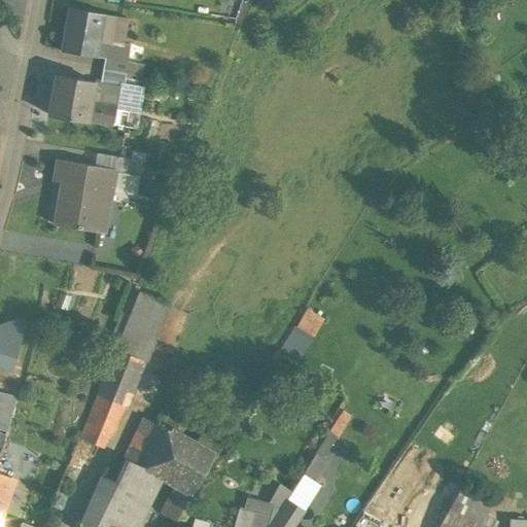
[(104,14),(68,7),(61,51),(103,59),(103,57),(105,43),(100,42),(104,14)]
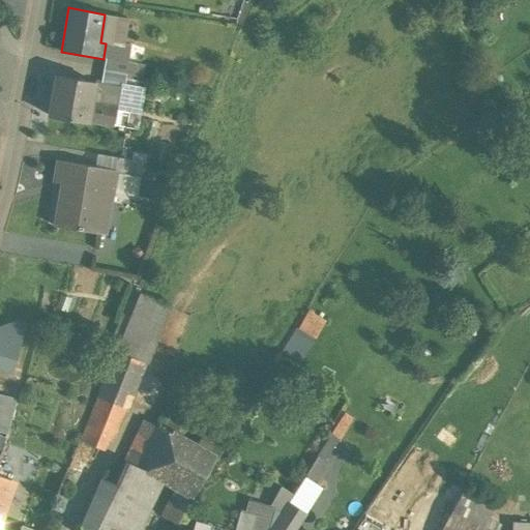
[(121,47),(106,43),(104,57),(126,61),(129,45),(122,43),(121,47)]
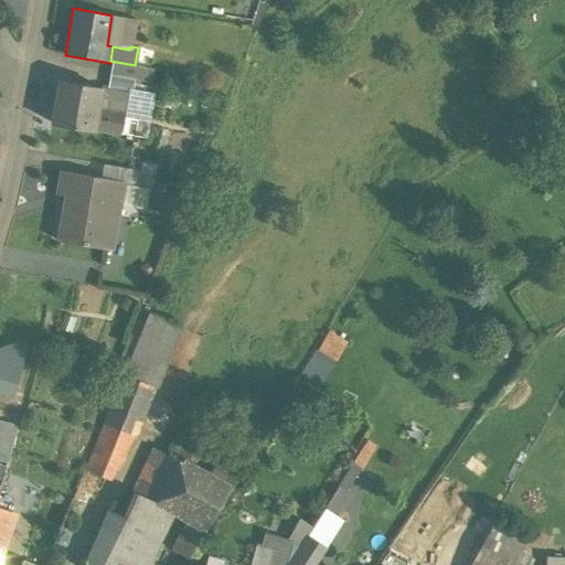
[(135,65),(110,61),(110,63),(112,63),(109,75),(132,80),(135,65)]
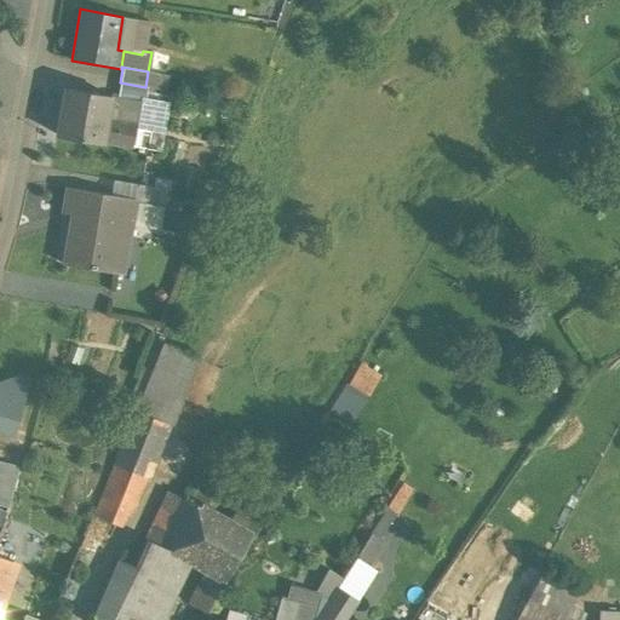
[(145,87),(120,82),(116,98),(116,99),(139,103),(143,104),(144,99),(145,87)]
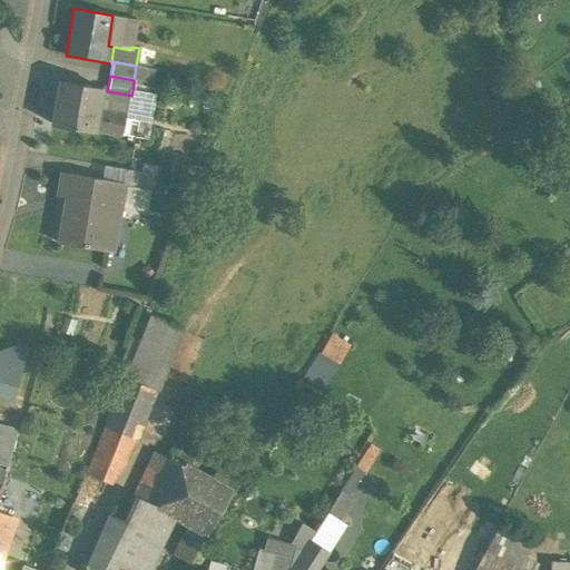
[(155,84),(134,80),(133,91),(151,96),(155,84)]
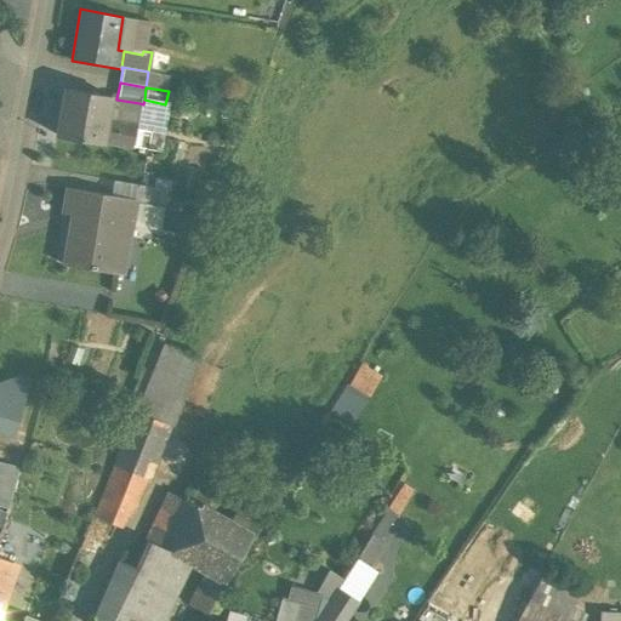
[(110,97),(66,89),(57,136),(102,143),(102,142),(107,119),(110,97)]
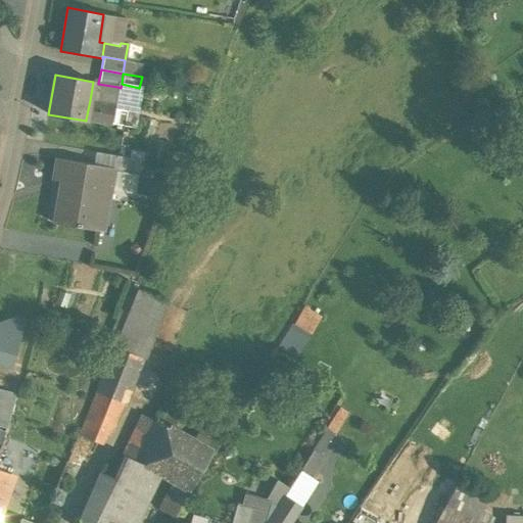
[(117,87),(98,84),(98,83),(93,82),(90,100),(114,104),(117,87)]
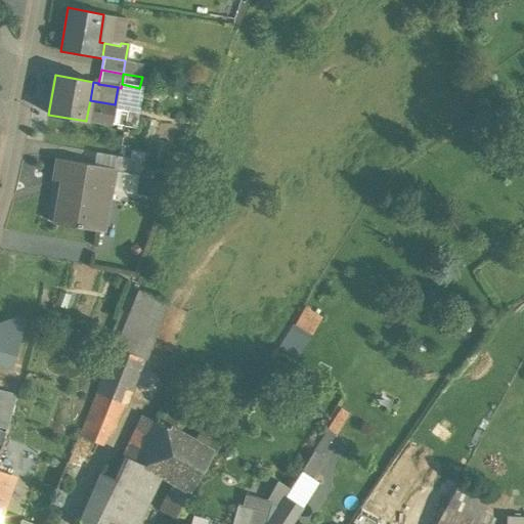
[(115,104),(90,100),(86,120),(112,124),(115,110),(115,104)]
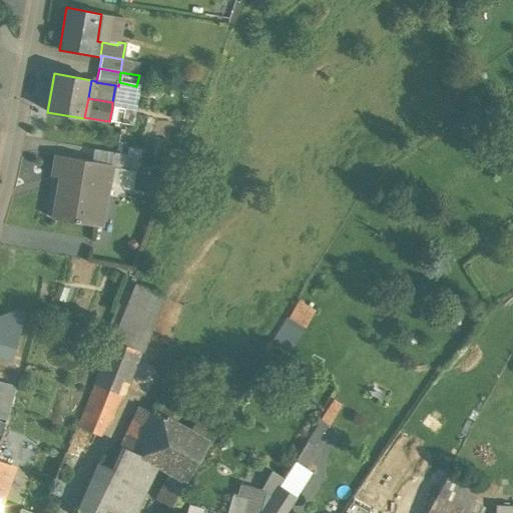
[(124,109),(112,107),(109,121),(121,123),(124,109)]
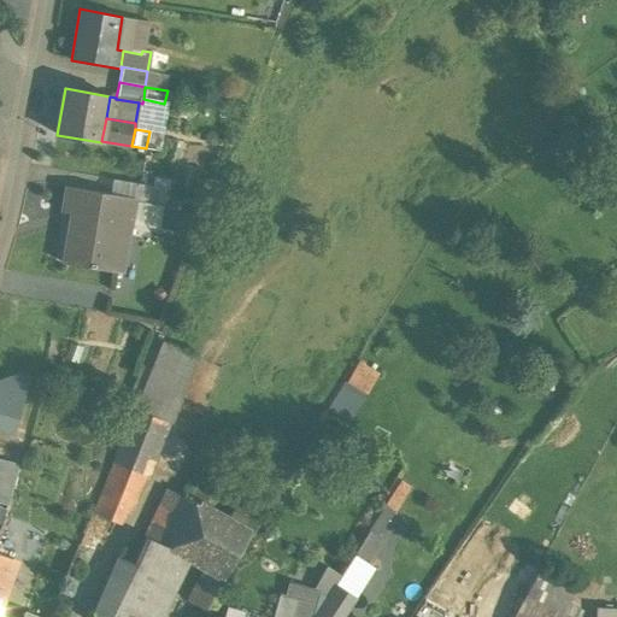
[(165,189),(136,184),(134,199),(134,203),(162,209),(165,189)]
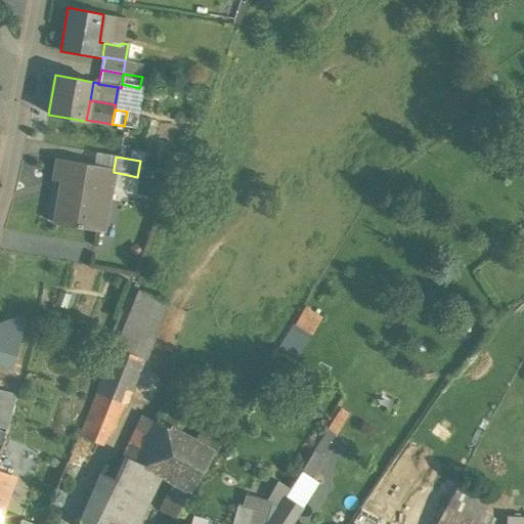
[(114,169),(57,160),(54,180),(62,182),(55,224),(95,231),(102,189),(110,190),(114,172),(114,169)]
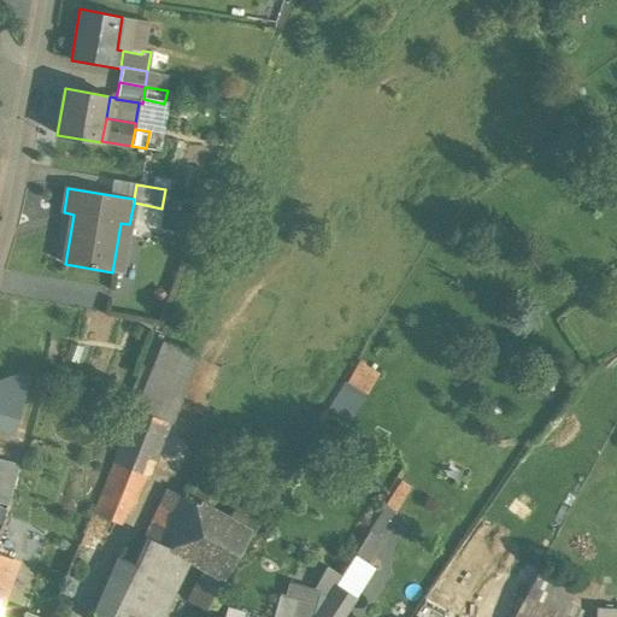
[(0,428),(13,433),(30,377),(19,374),(0,380),(0,428)]
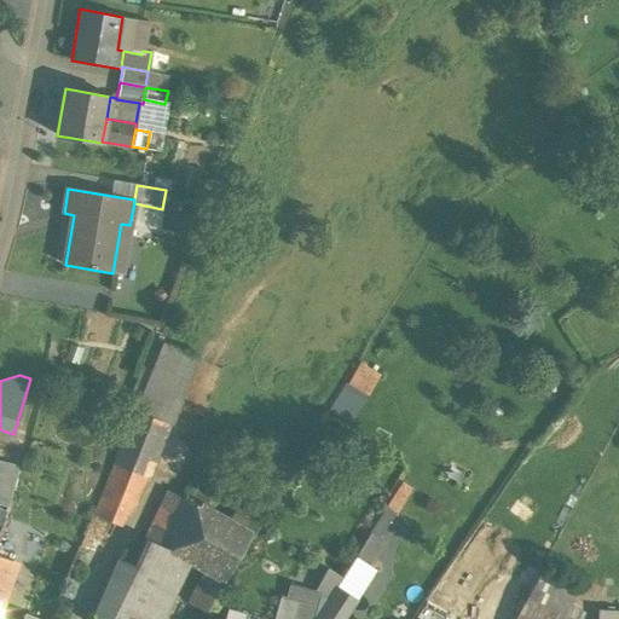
[(368,410),(341,397),(330,420),(357,433),(368,410)]
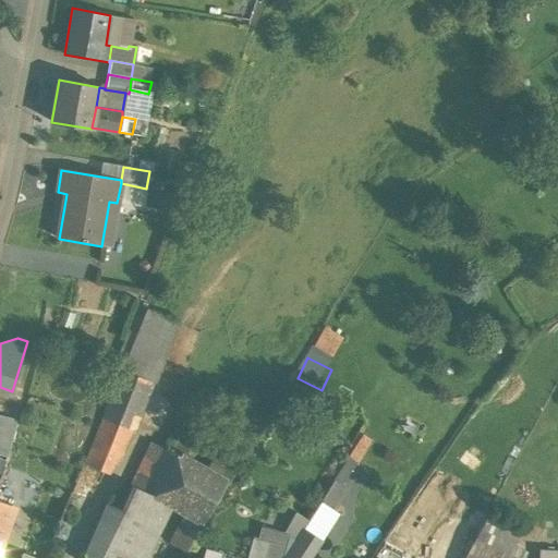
[(152,380),(124,370),(105,419),(133,431),(152,380)]
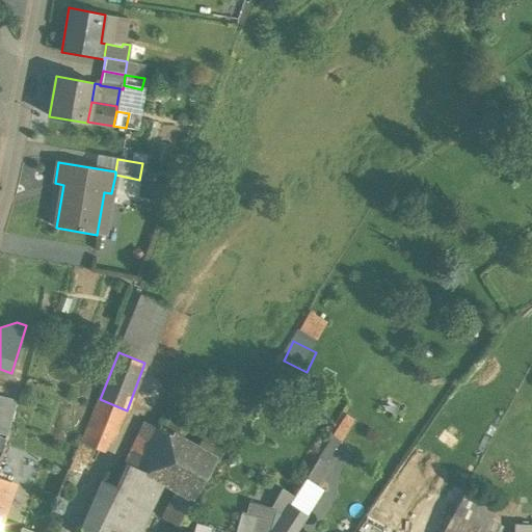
[(267,373),(241,358),(236,369),(242,373),(232,396),(247,404),(260,381),(262,382),(267,373)]
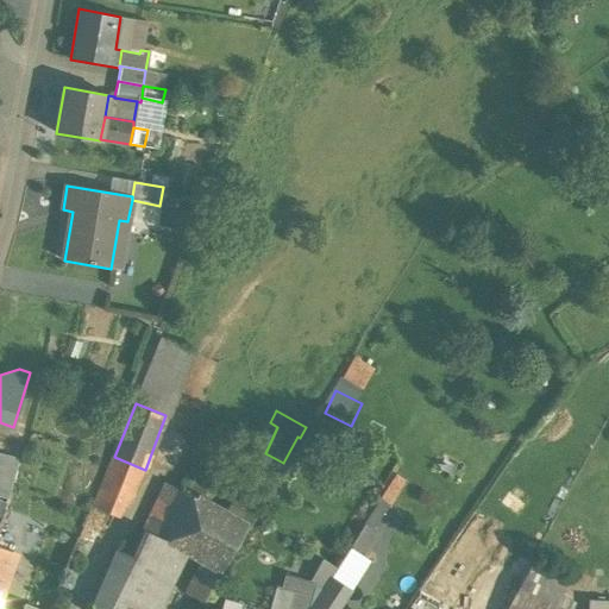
[(17,463),(0,456),(0,494),(7,497),(17,463)]
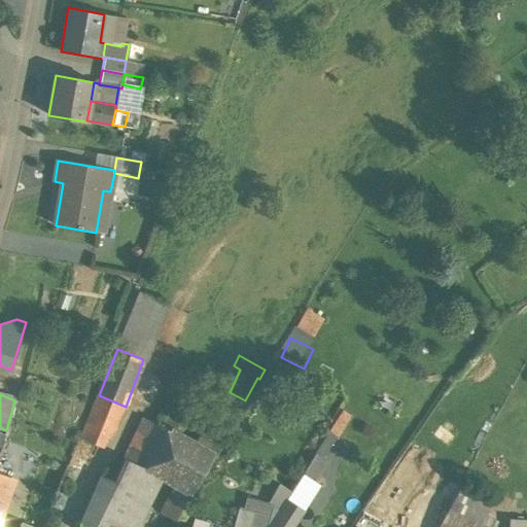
[(181,419),(162,410),(155,423),(174,431),(181,419)]
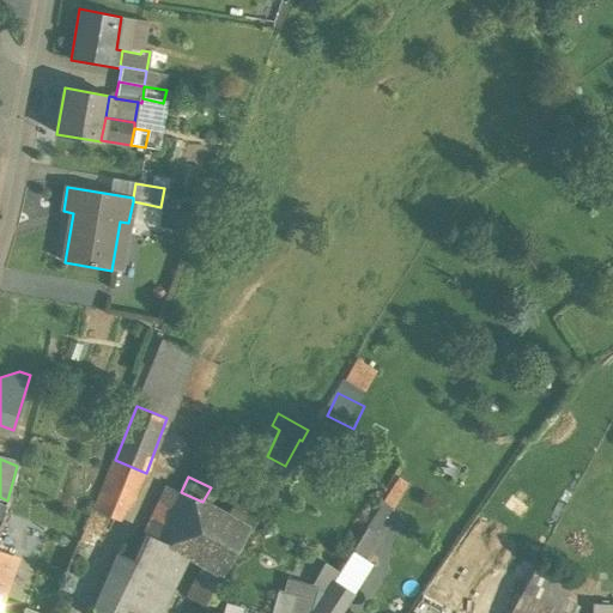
[(202,502),(181,492),(159,539),(187,551),(186,552),(205,563),(223,572),(248,527),(202,502)]
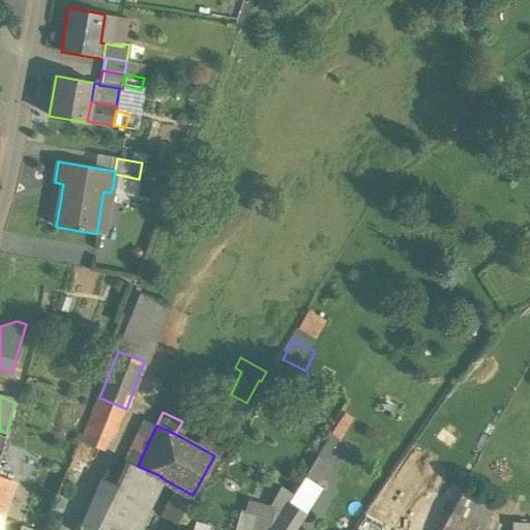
[(329,470),(311,457),(298,472),(318,487),(329,470)]
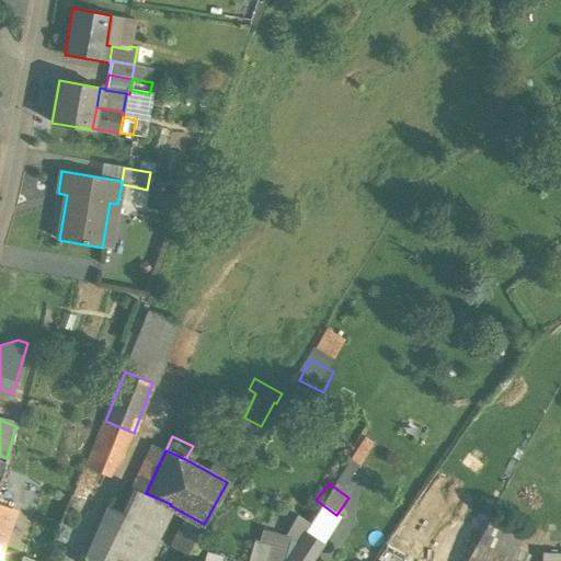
[(146,493),(134,488),(124,512),(160,527),(170,505),(171,504),(146,493)]
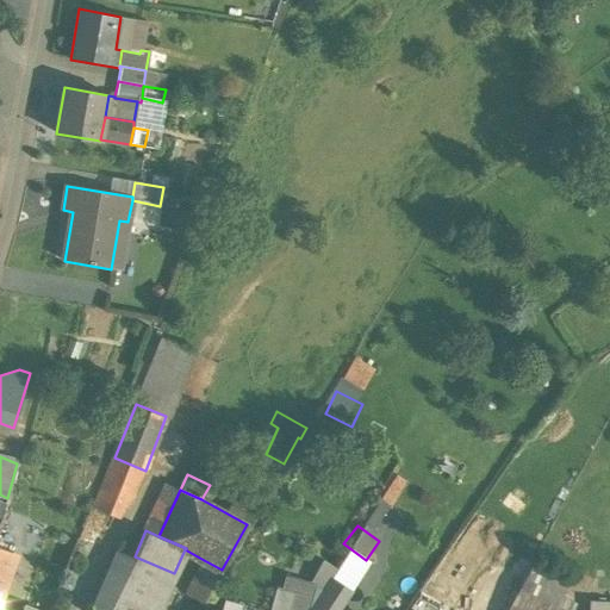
[(16,556),(0,549),(0,582),(5,584),(16,556)]
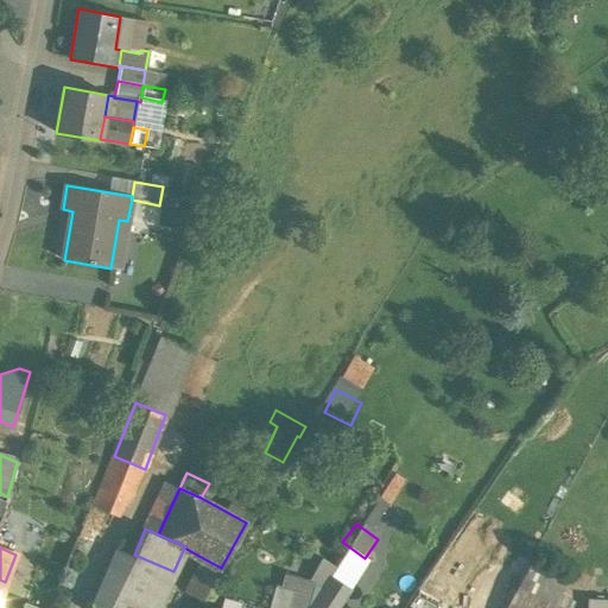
[(134,555),(118,549),(94,602),(105,607),(106,607),(154,607),(173,571),(134,555)]
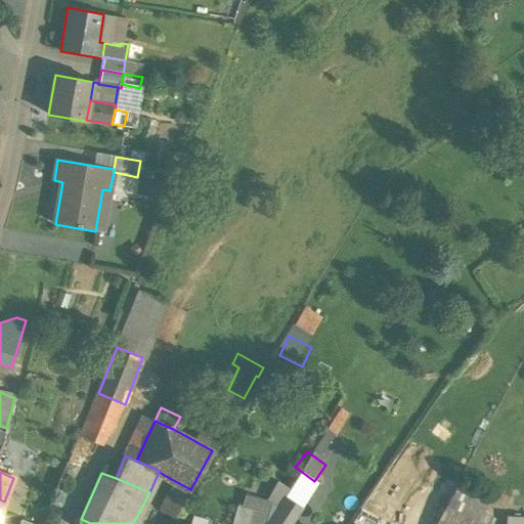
[(175,481),(165,499),(172,504),(180,509),(190,489),(175,481)]
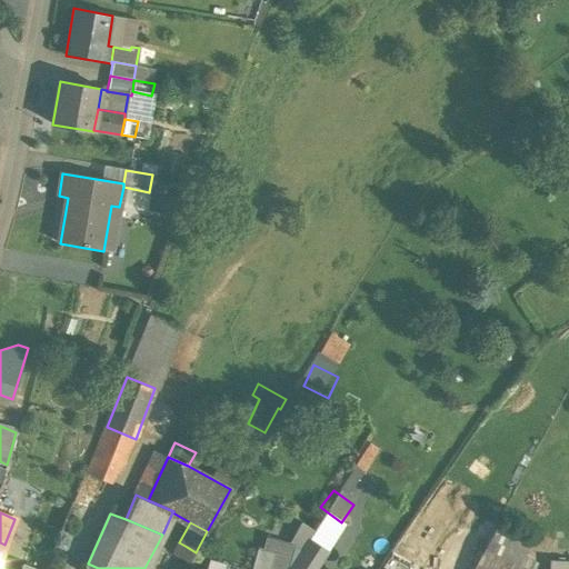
[(301,522),(288,542),(295,543),(288,568),(290,568),(310,539),(315,530),(301,522)]
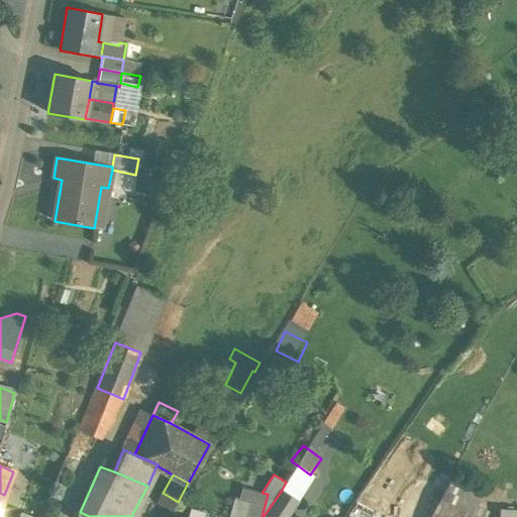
[(484,516),(487,511),(476,505),(482,492),(452,477),(430,516),(484,516)]
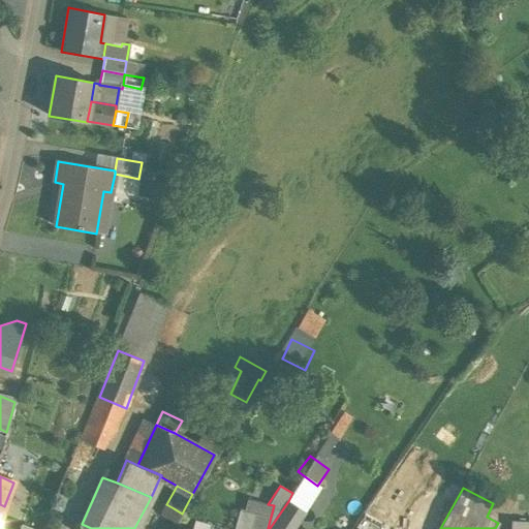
[(268,504),(248,499),(245,510),(255,514),(252,528),(255,528),(268,528),(274,505),(268,504)]
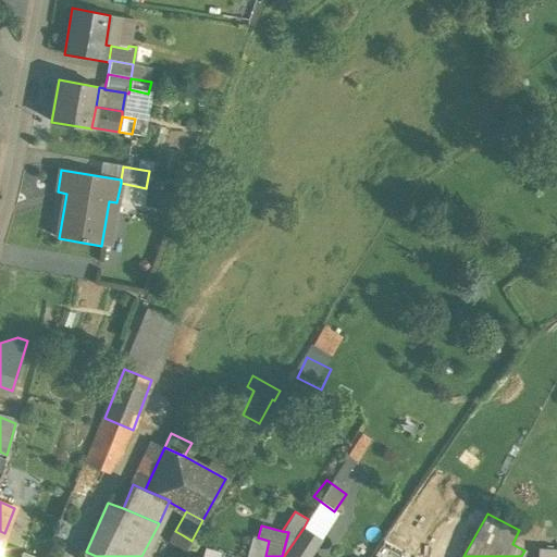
[(304,528),(284,556),(310,556),(322,540),(304,528)]
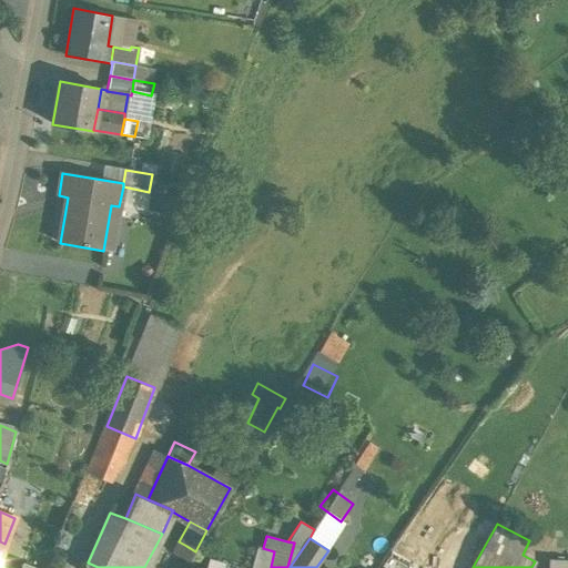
[(186,567),(195,551),(186,546),(175,567),(186,567)]
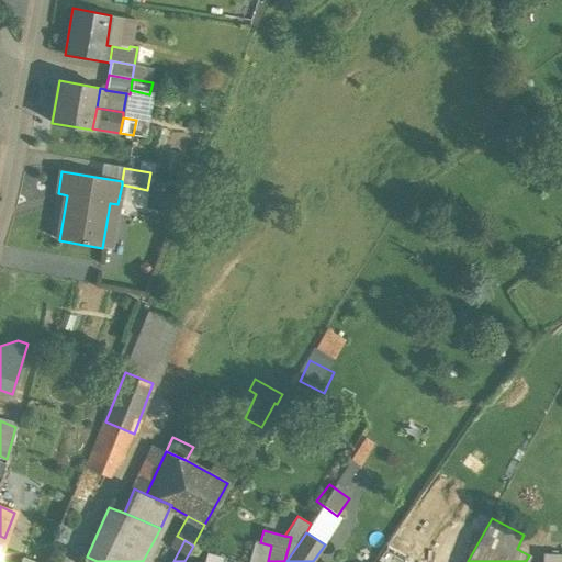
[(260,542),(255,541),(249,561),(267,561),(268,561),(271,546),(260,542)]
